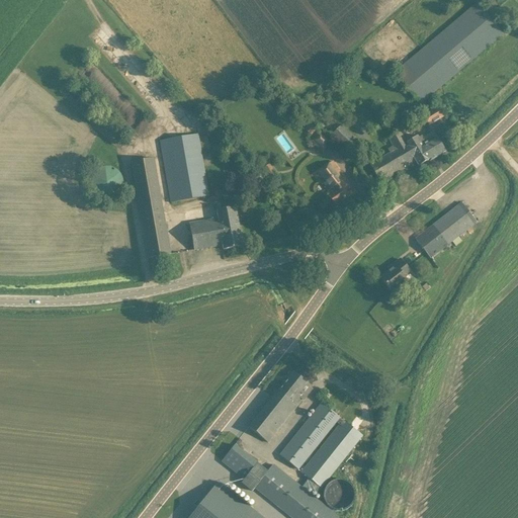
[(478,4),(401,69),(395,62),(389,68),(420,105),(503,34),(478,4)]
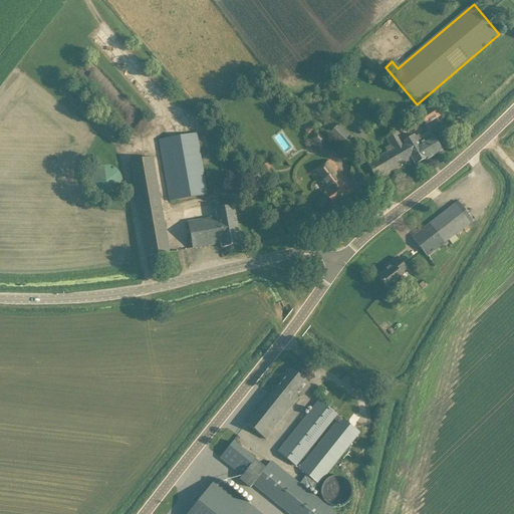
[(435,107),(420,116),(426,124),(440,116),(435,107)]
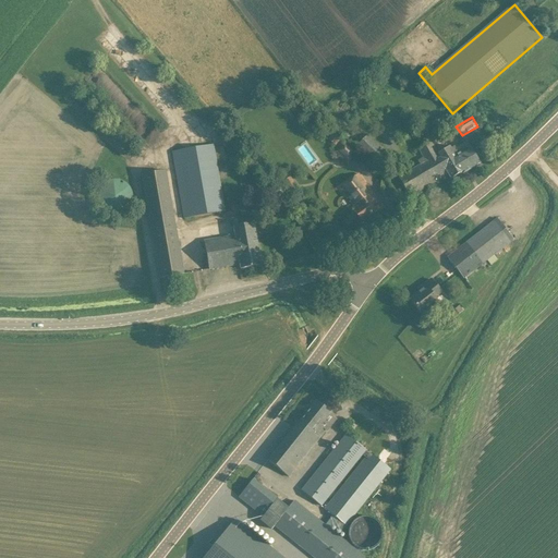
[(328,141),(336,146),(341,140),(334,133),(328,141)]
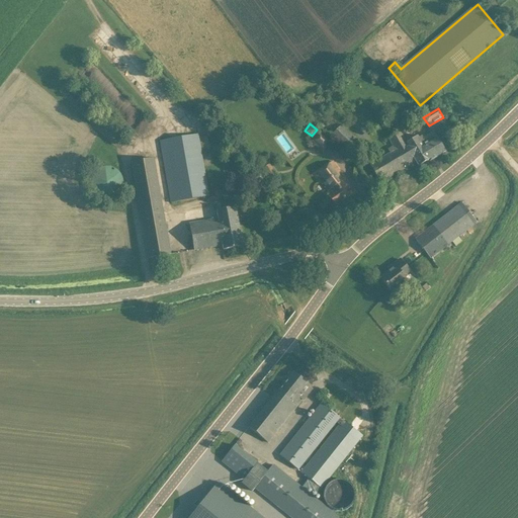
[(331,136),(346,151),(349,153),(359,142),(341,124),(331,136)]
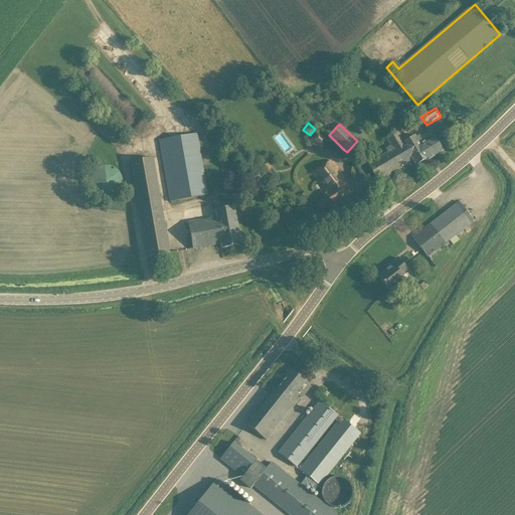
[(316,148),(321,153),(330,140),(317,128),(307,141),(312,145),(313,144),(317,147),(316,148)]
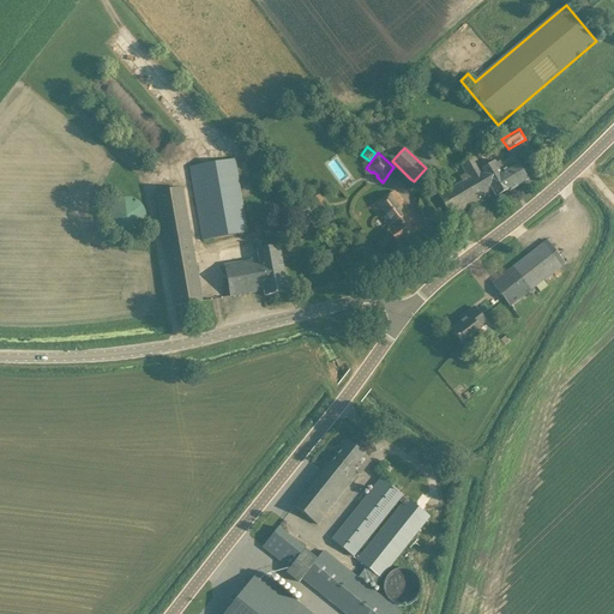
[(513,156),(504,163),(501,160),(497,162),(495,160),(482,168),(475,155),(461,163),(469,178),(438,196),(451,217),(493,192),(497,197),(510,188),(511,191),(528,180),(513,156)]
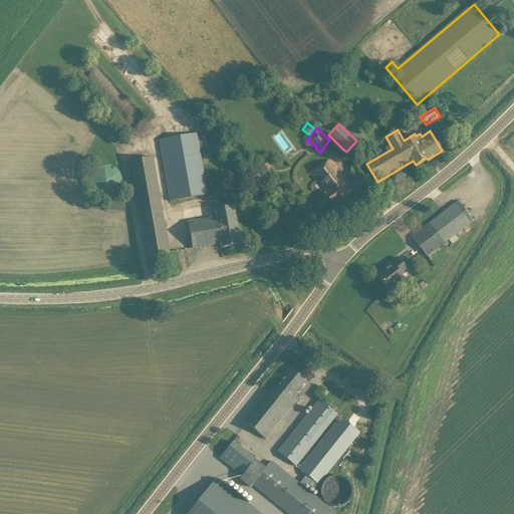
[(159,141),(169,201),(207,195),(197,134),(159,141)]
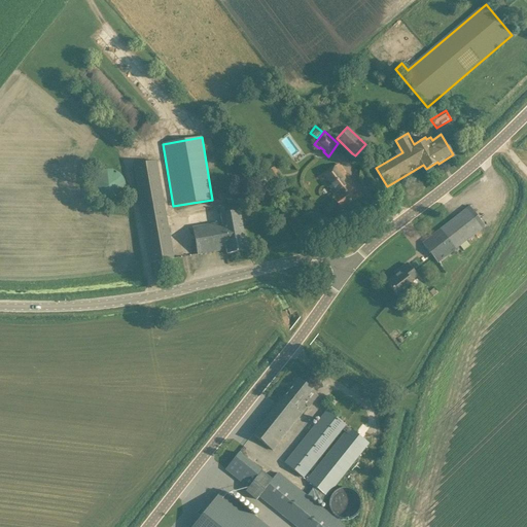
[(150,264),(173,259),(156,162),(134,166),(150,264)]
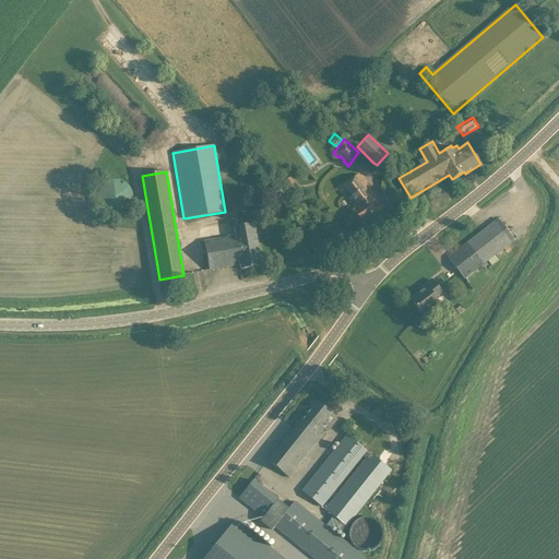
[(361,223),(383,207),(359,174),(340,188),(355,210),(353,211),(361,223)]
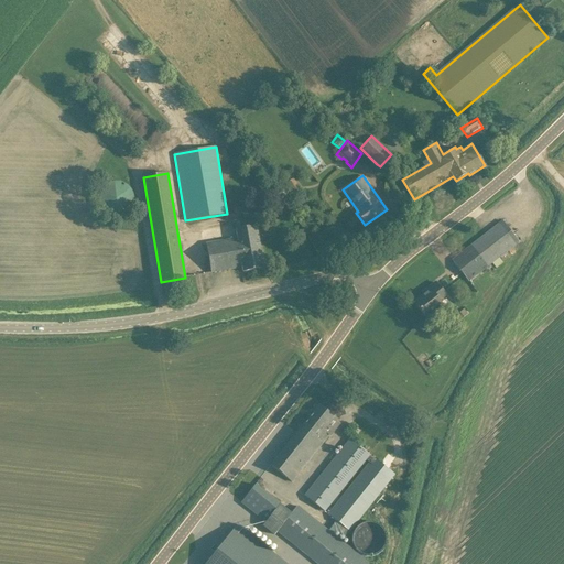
[(108,181),(102,208),(127,214),(132,186),(108,181)]
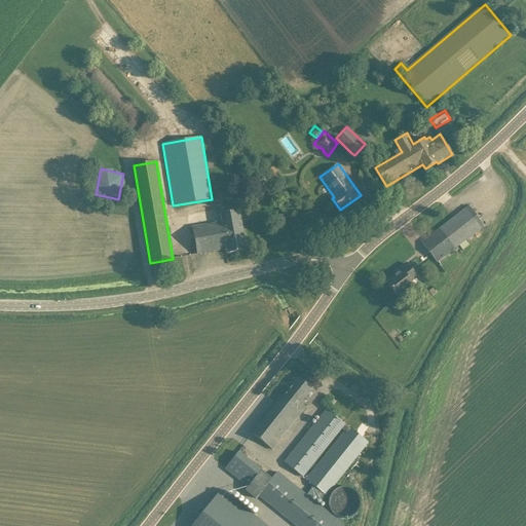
[(421,242),(437,263),(459,246),(462,251),(468,246),(465,240),(484,226),(468,207),(421,242)]
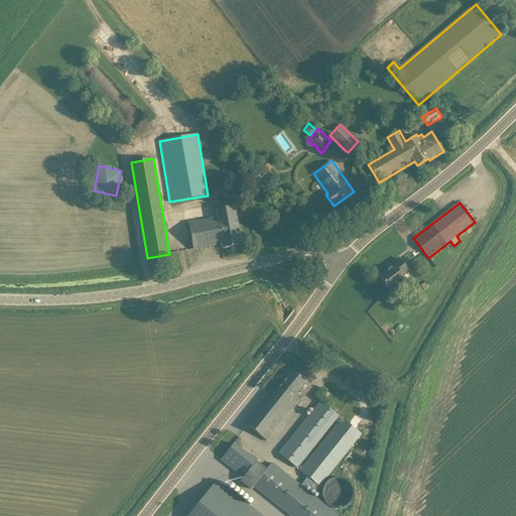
[(234,206),(215,210),(216,217),(188,223),(191,240),(194,250),(222,245),(222,249),(242,246),(240,236),(234,206)]
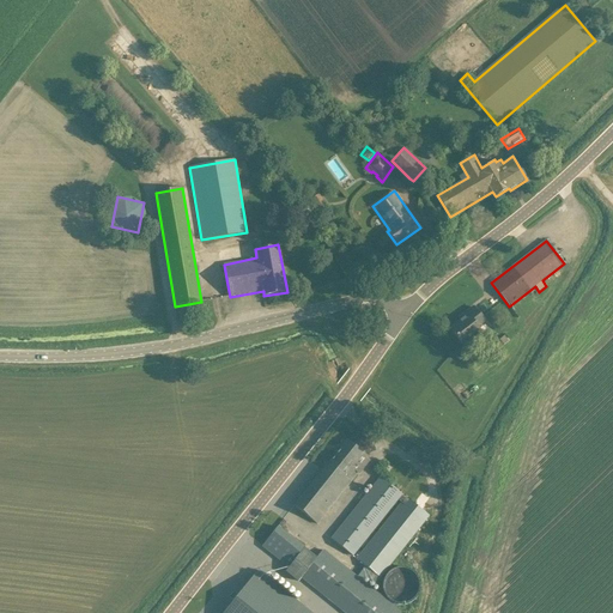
[(485,321),(481,317),(474,308),(463,315),(466,317),(450,329),(463,346),(480,332),(477,328),(485,321)]
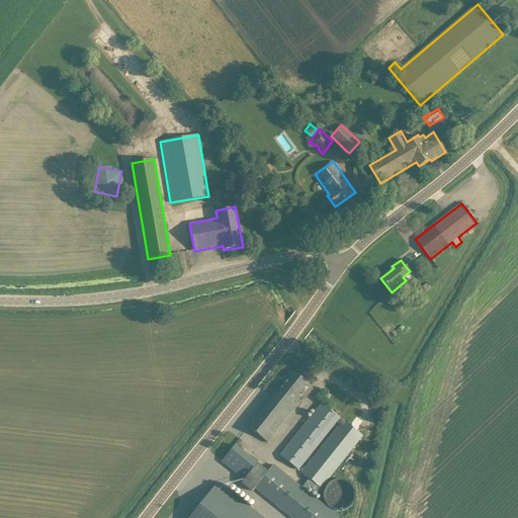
[(293,372),(274,396),(293,411),(303,400),(296,396),(307,383),(293,372)]
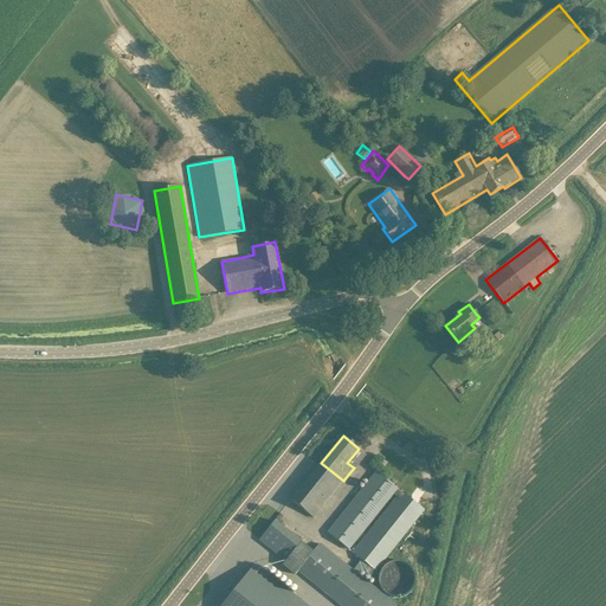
[(343,481),(321,463),(291,501),(314,519),(343,481)]
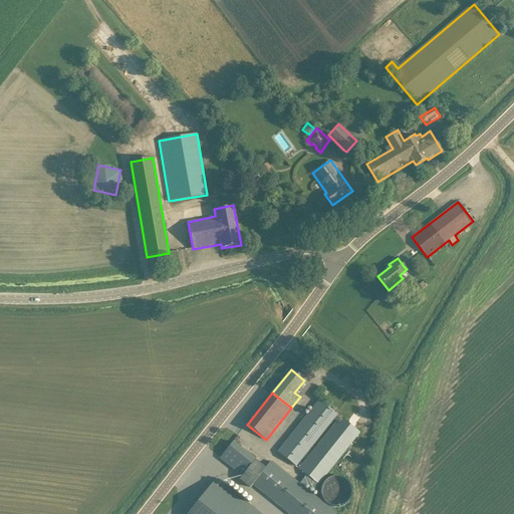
[(335,513),(333,512),(316,498),(311,494),(303,488),(306,485),(314,491),(359,433),(340,417),(319,400),(277,452),(296,467),(334,419),(336,421),(298,469),(307,475),(299,485),(279,468),(271,462),(265,469),(255,461),(233,443),(225,452),(220,458),(243,476),(240,480),(249,488),(250,488),(251,486),(253,484),(289,513),(335,513)]
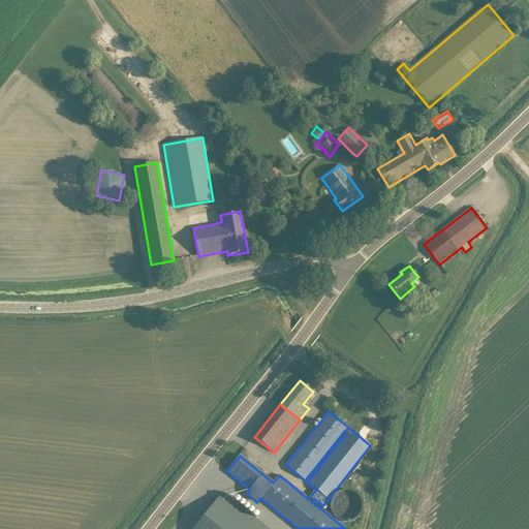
[(268,528),(223,492),(192,528),(268,528)]
